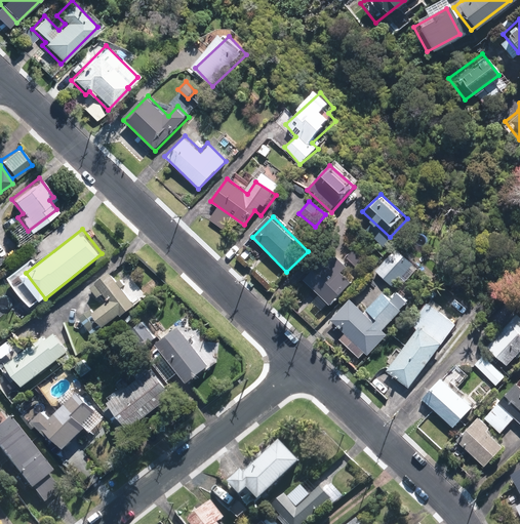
[(391,240),(380,230),(371,237),(383,248),(391,240)]
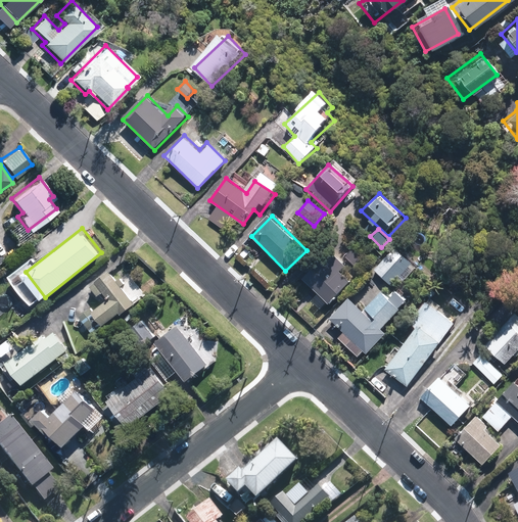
[(351,247),(342,255),(360,273),(369,264),(351,247)]
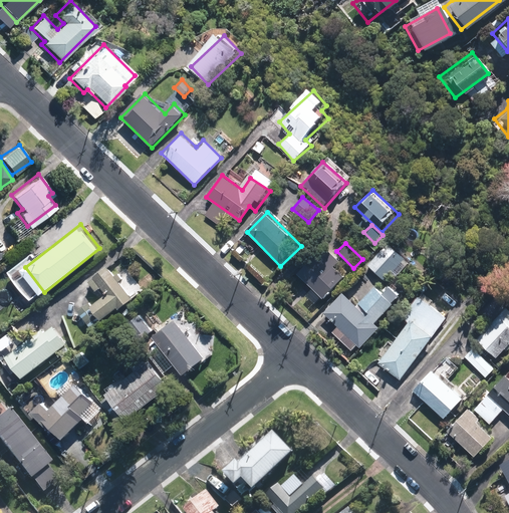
[(313,288),(305,296),(313,304),(321,296),(323,298),(350,272),(323,244),(296,270),(313,288)]
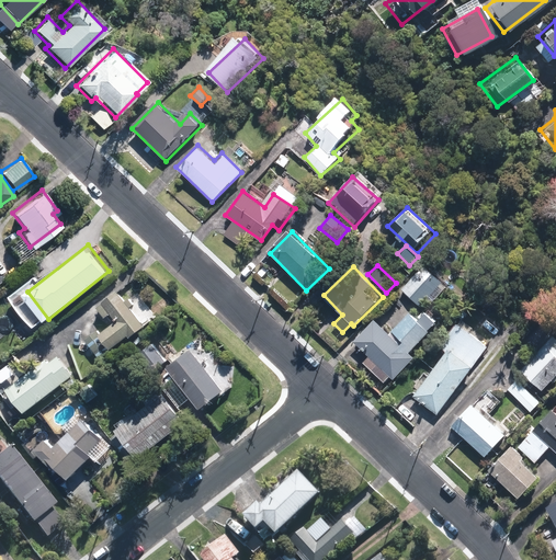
[(417,272),(399,289),(417,306),(433,288),(417,272)]
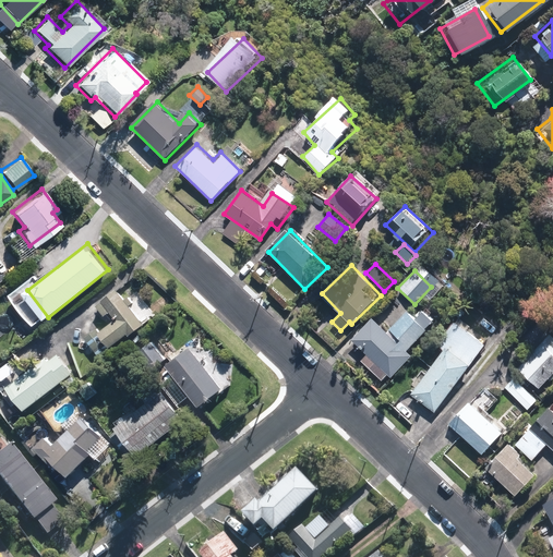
[(145,323),(118,286),(94,302),(104,314),(111,310),(117,317),(98,330),(111,348),(145,323)]
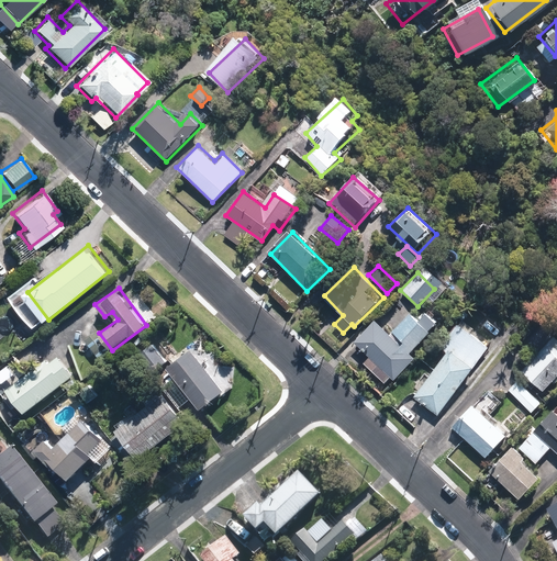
[(377,321),(355,344),(396,382),(418,358),(413,355),(434,333),(414,314),(392,336),(377,321)]
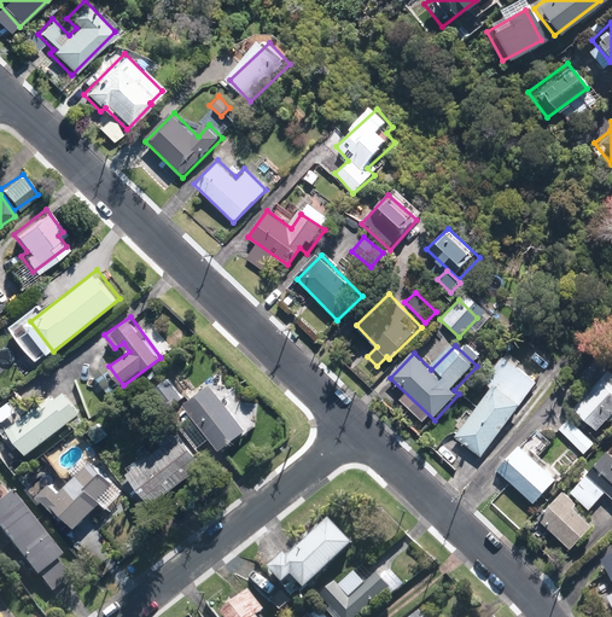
[(538,384),(505,358),(484,384),(494,391),(500,385),(523,405),(538,384)]
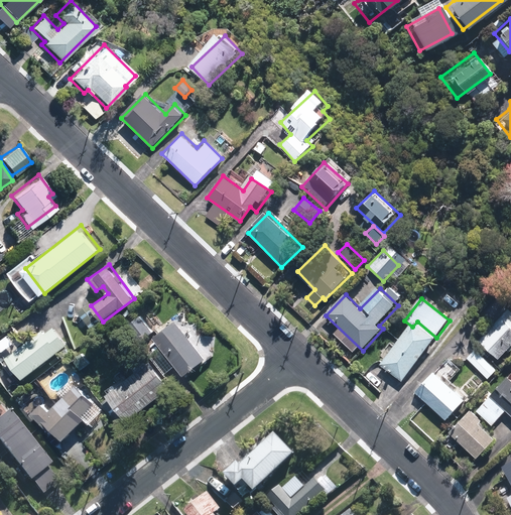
[(510,322),(499,310),(474,338),(492,356),(510,336),(510,322)]
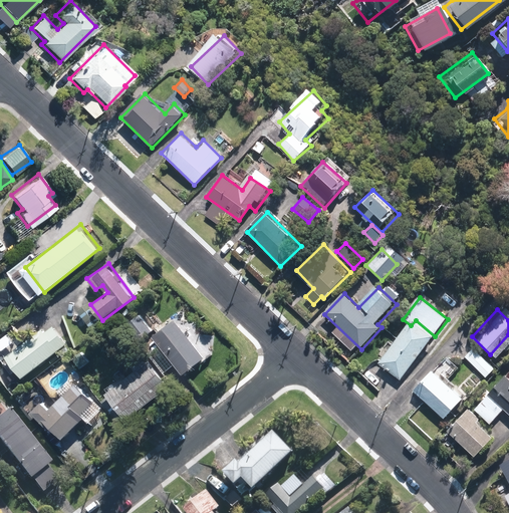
[(176,317),(154,334),(161,343),(151,350),(166,369),(175,362),(183,371),(205,355),(176,317)]
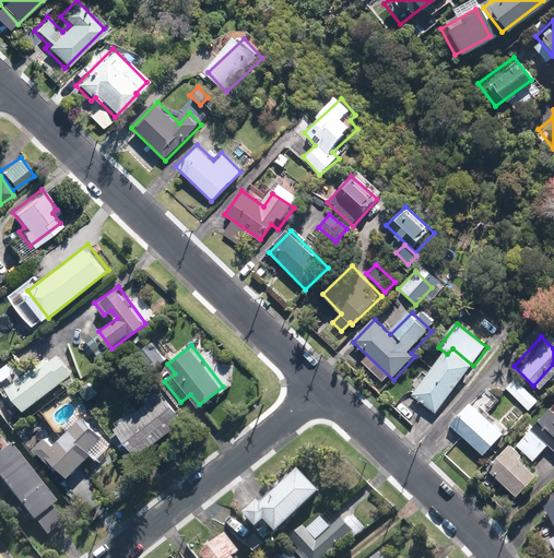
[(452,348),(413,395),(435,414),(475,368),(452,348)]
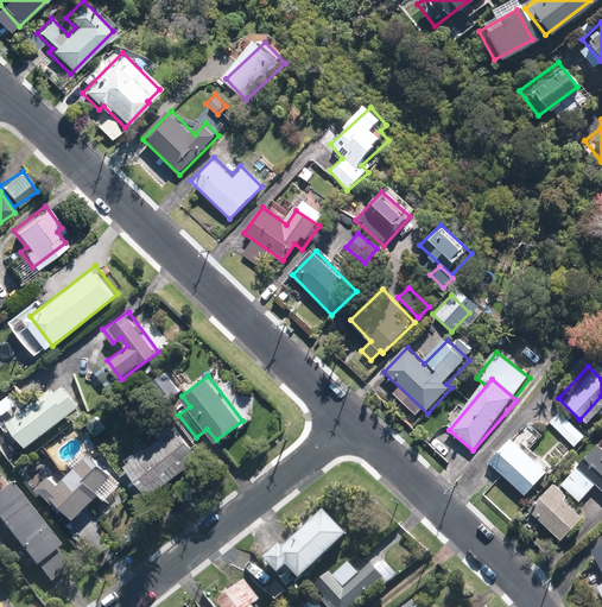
[(51,387),(8,421),(27,446),(78,404),(62,384),(54,390),(51,387)]
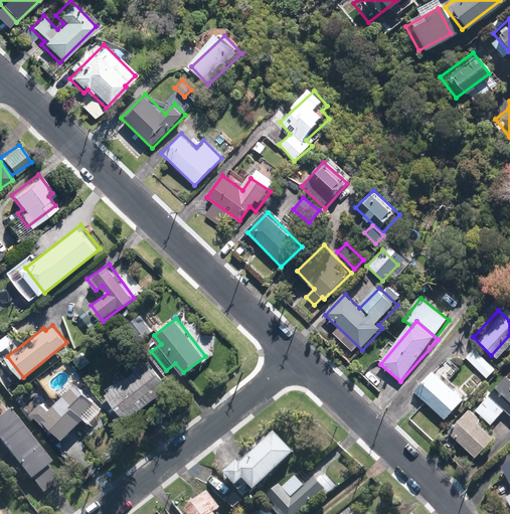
[(470,346),(461,354),(481,375),(490,367),(470,346)]
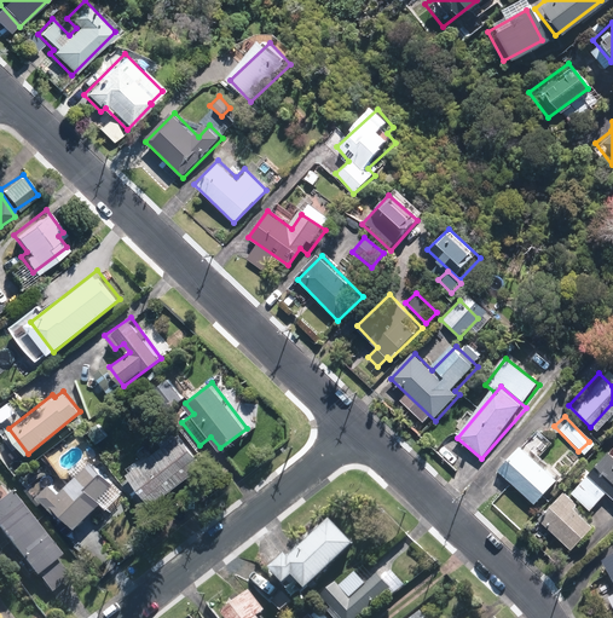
[(203,461),(179,431),(128,471),(152,501),(203,461)]
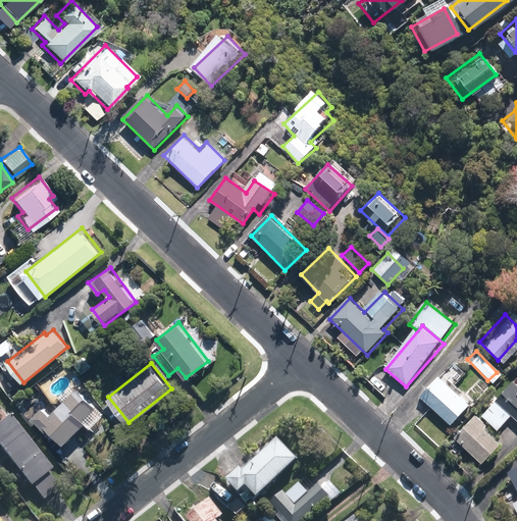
[(433,374),(415,394),(448,424),(466,404),(433,374)]
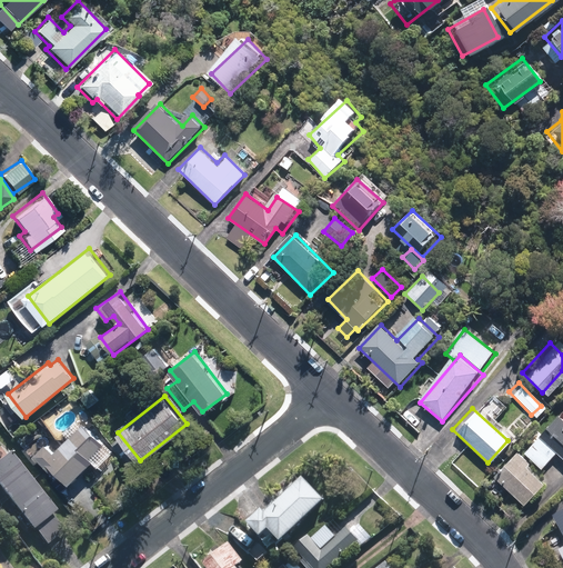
[(553,412),(533,435),(562,461),(562,417),(561,419),(553,412)]
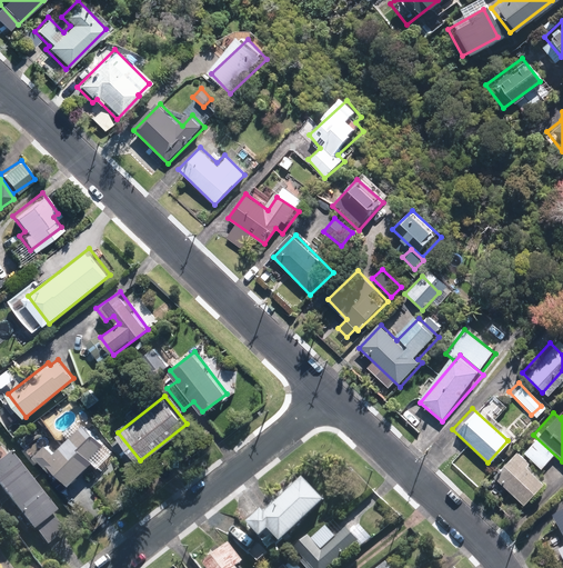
[(49,440),(34,455),(67,487),(89,465),(94,470),(112,451),(82,422),(57,448),(49,440)]
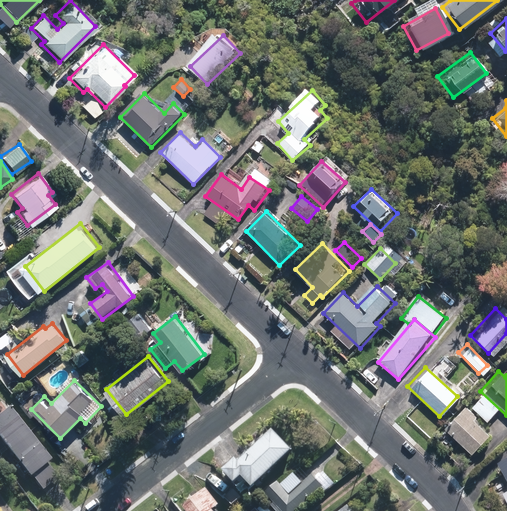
[(480,392),(467,405),(483,419),(495,406),(480,392)]
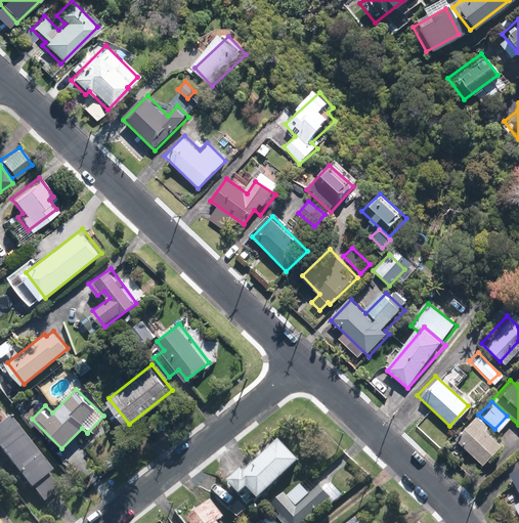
[(472,413),(450,437),(478,463),(495,442),(479,427),(482,423),(472,413)]
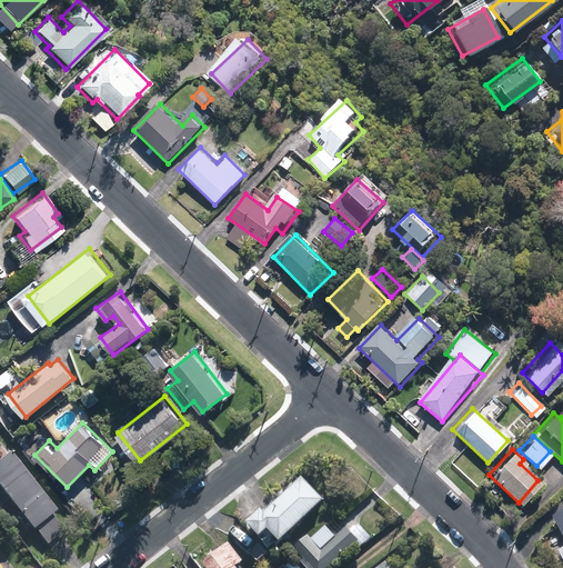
[(7,450),(0,455),(0,489),(42,544),(62,528),(50,512),(53,510),(7,450)]
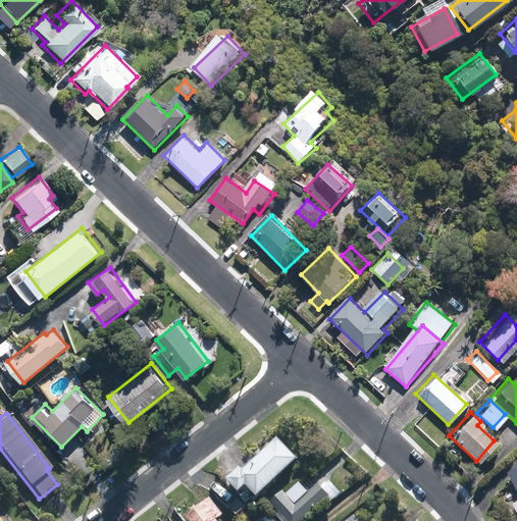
[(294,460),(274,439),(241,472),(237,468),(223,481),(236,493),(243,486),(254,499),(294,460)]
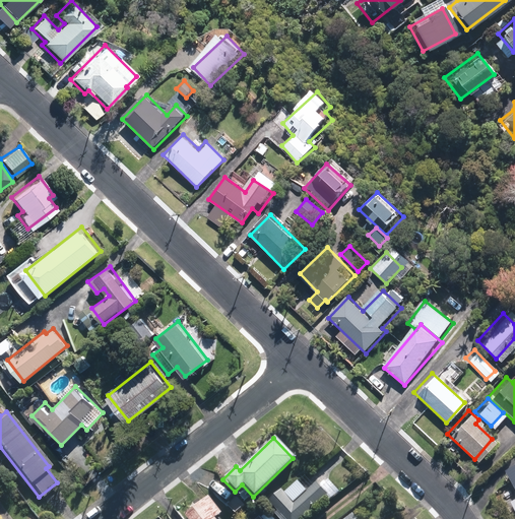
[(514,518),(514,459),(499,469),(514,495),(504,501),(514,518)]
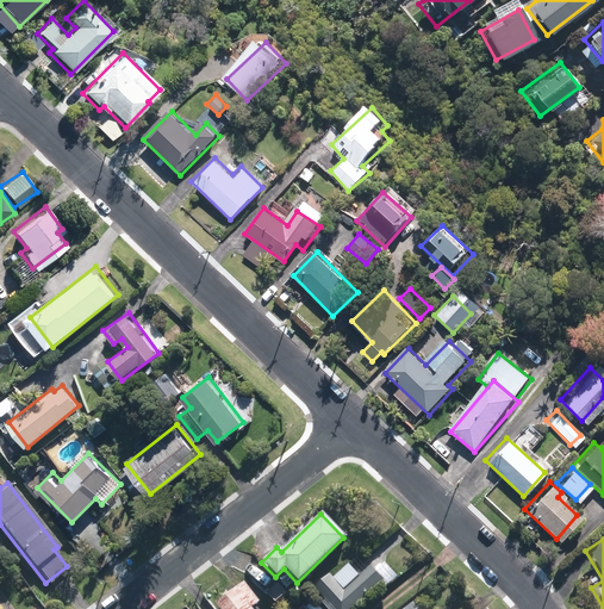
[(325,575),(311,588),(330,608),(347,608),(379,579),(367,565),(341,590),(325,575)]
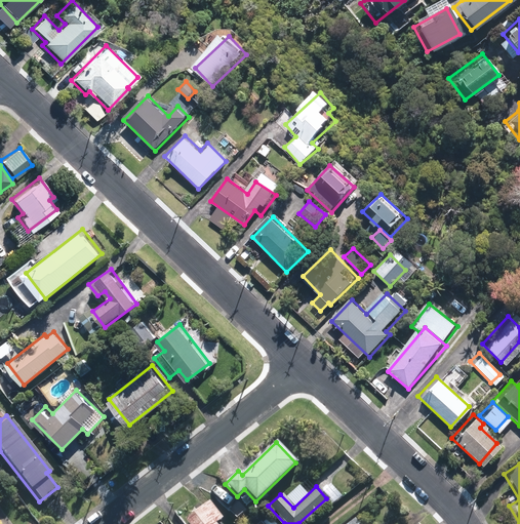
[(206,500),(183,519),(186,523),(215,523),(214,522),(221,518),(206,500)]
